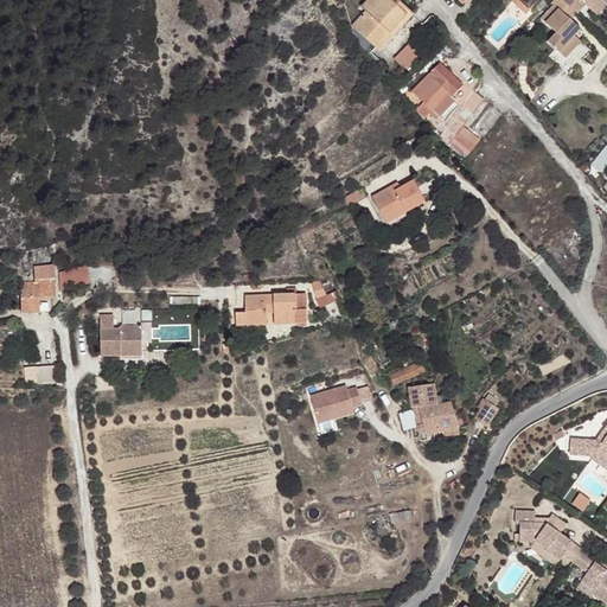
[(393,0),(374,0),(376,2),(365,14),(356,25),(377,44),(385,34),(406,12),(393,0)]
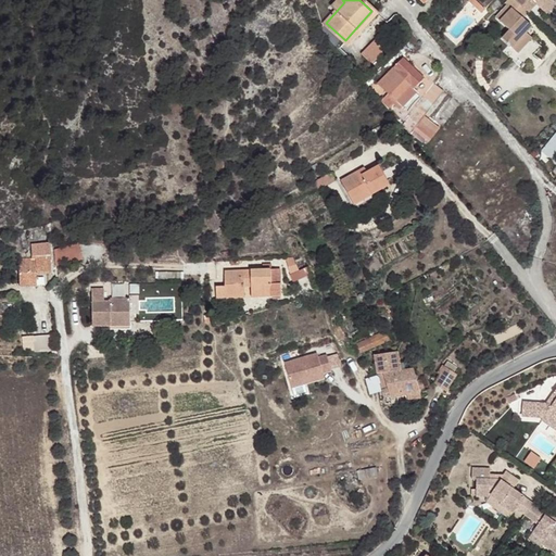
[(342,0),(339,0),(331,10),(335,13),(344,2),(342,0)]
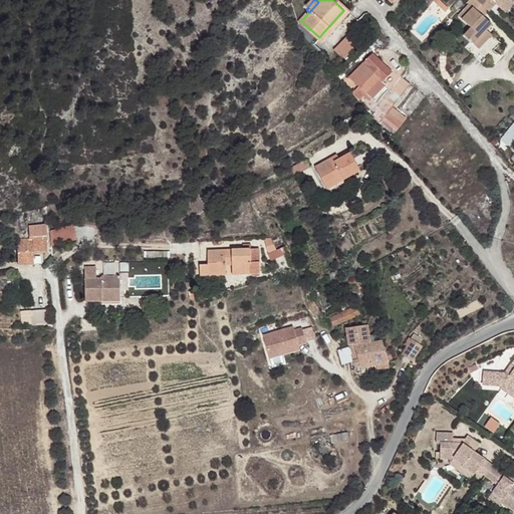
[(447,4),(443,0),(439,0),(438,2),(446,9),(449,5),(447,4)]
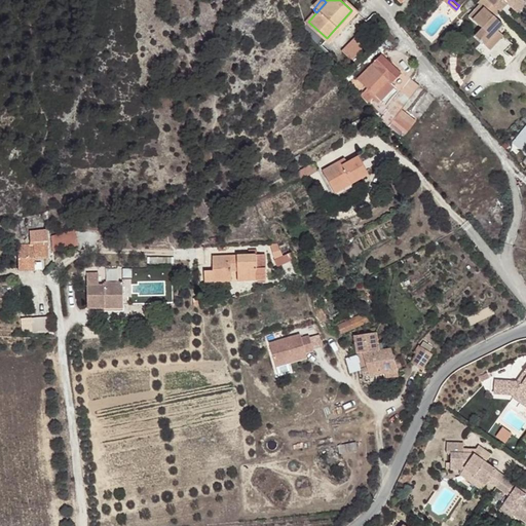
[(496,4),(490,0),(479,0),(481,1),(470,13),(482,26),(476,32),(491,47),(500,38),(494,33),(499,27),(504,22),(497,14),(492,9),(496,4)]
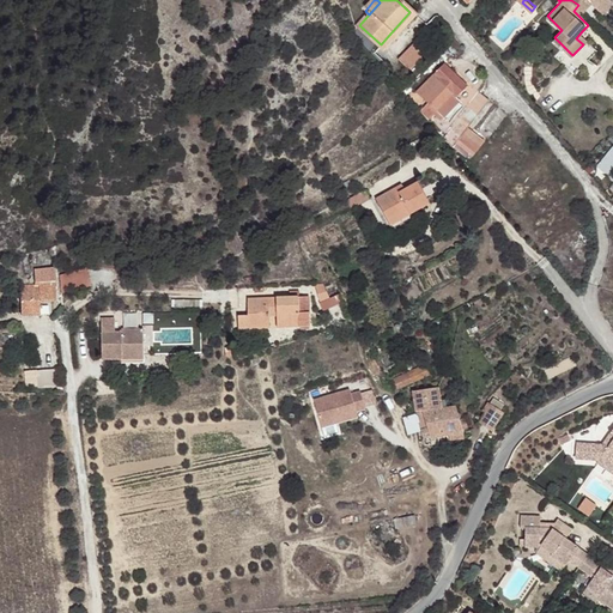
[(571,0),(578,5),(584,12),(593,1),(600,8),(607,0),(571,0)]
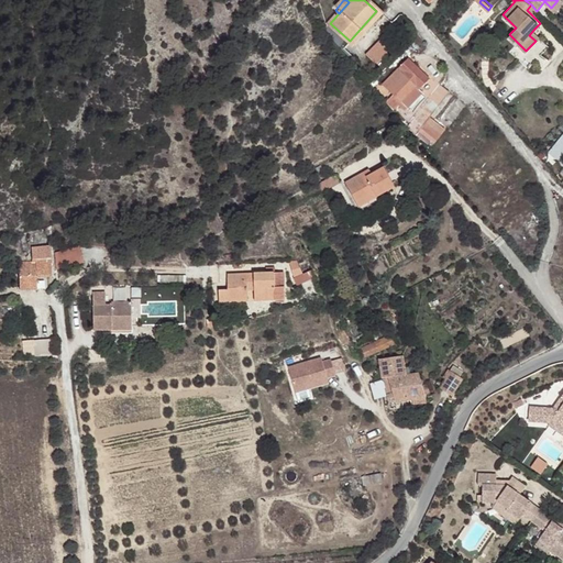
[(562,2),(562,0),(558,0),(551,8),(554,11),(562,2)]
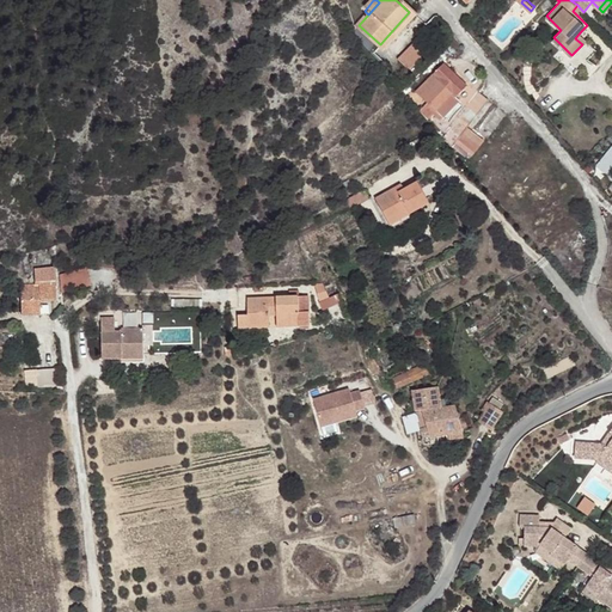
[(577,5),(573,11),(579,17),(583,12),(577,5)]
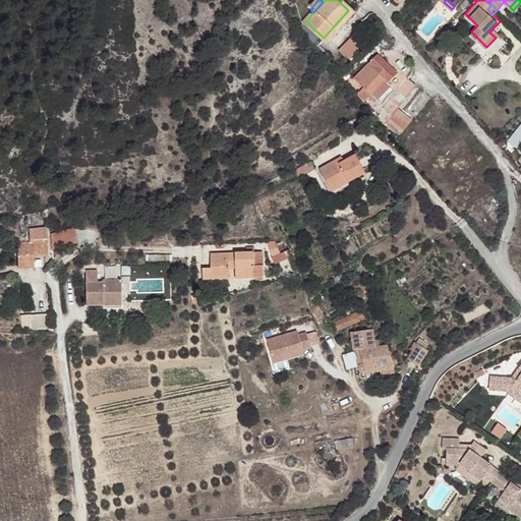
[(305,21),(301,26),(320,43),(324,38),(305,21)]
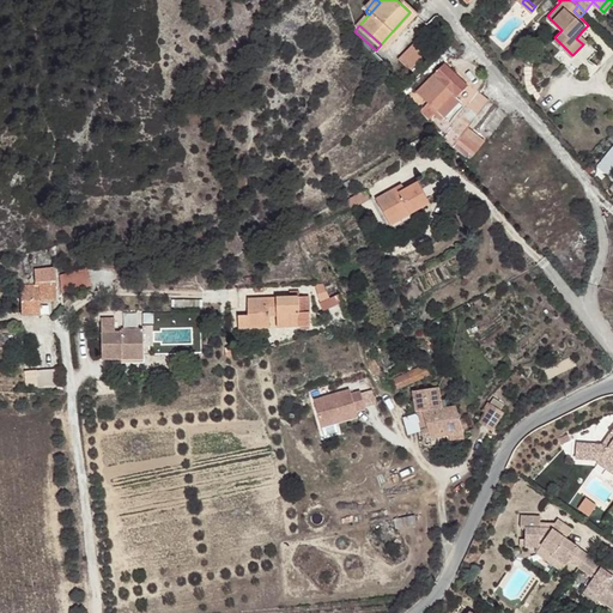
[(376,50),(354,31),(351,35),(372,54),(376,50)]
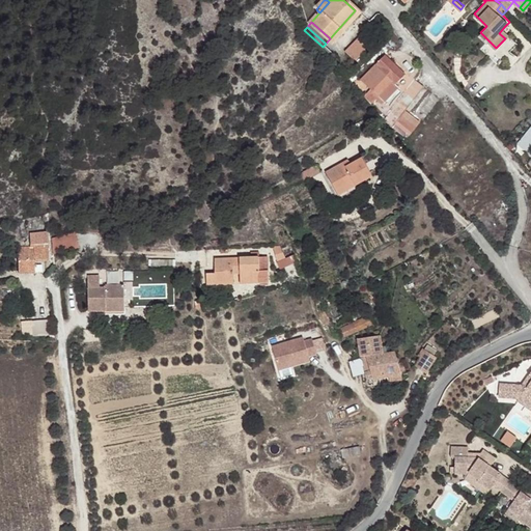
[(510,32),(504,27),(499,33),(505,38),(510,32)]
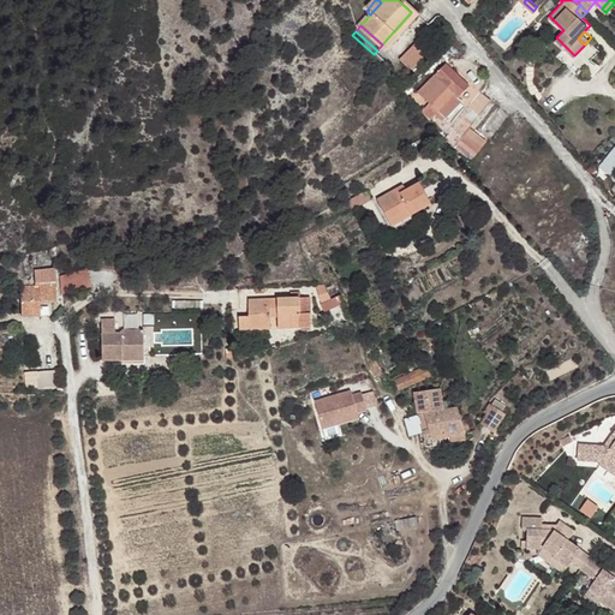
[(412,76),(434,54),(424,43),(401,65),(412,76)]
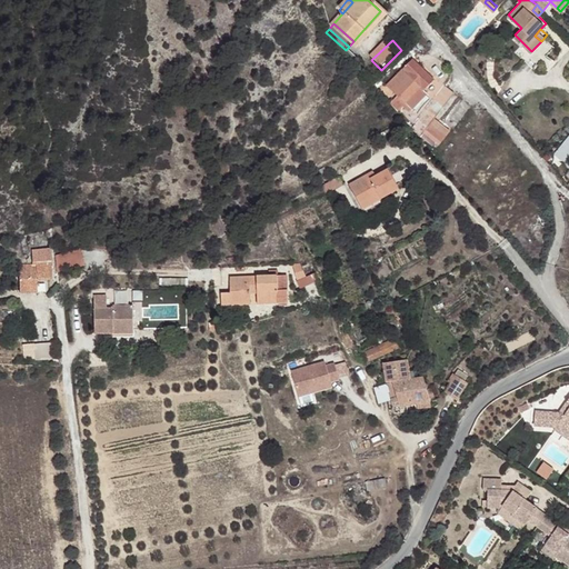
[(413,62),(386,87),(398,99),(389,107),(396,113),(403,106),(406,108),(422,93),(432,83),(413,62)]
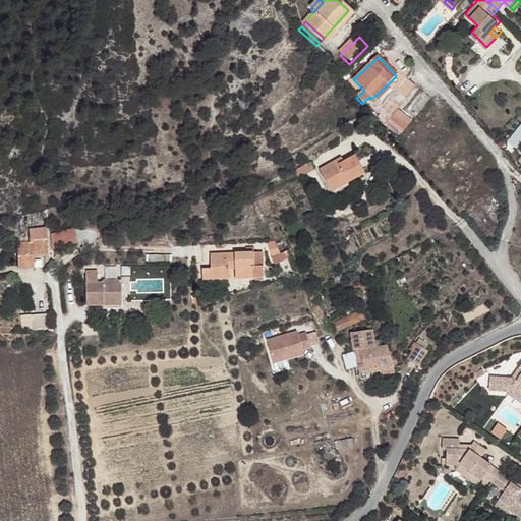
[(405,81),(377,120),(384,128),(388,123),(402,133),(409,124),(395,114),(413,88),(405,81)]
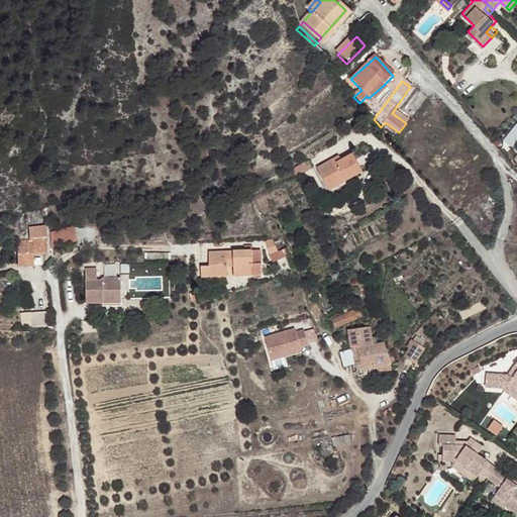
[(367,96),(359,103),(366,110),(388,89),(384,85),(369,98),(367,96)]
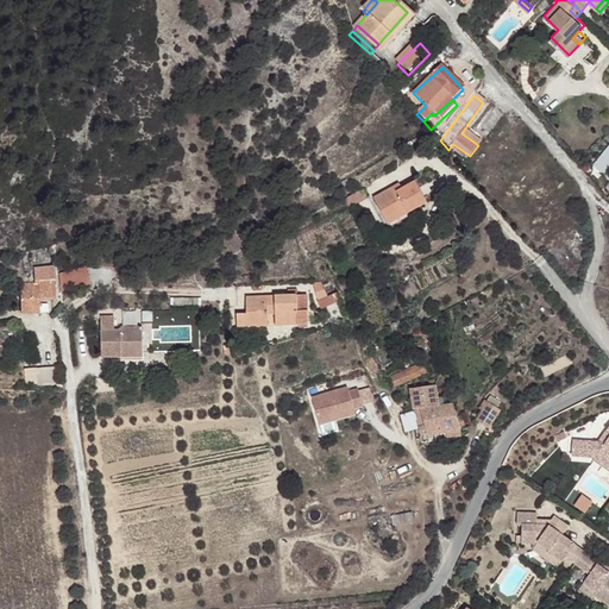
[(608,142),(588,168),(600,177),(608,168),(606,164),(608,159),(608,142)]
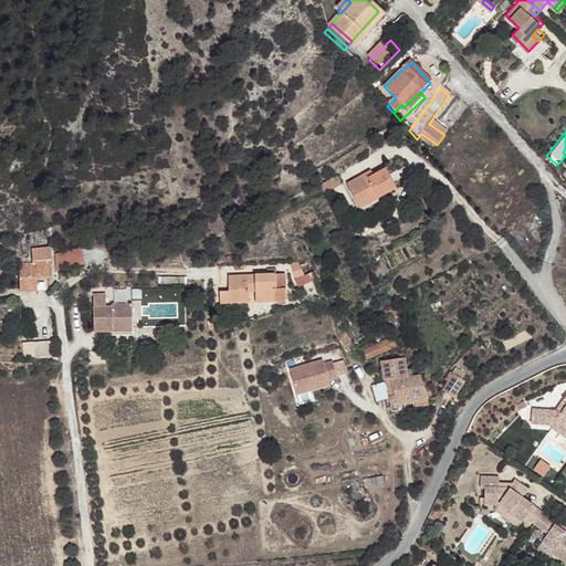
[(346,182),(355,200),(375,190),(378,197),(396,187),(386,168),(374,174),(368,177),(365,173),(346,182)]
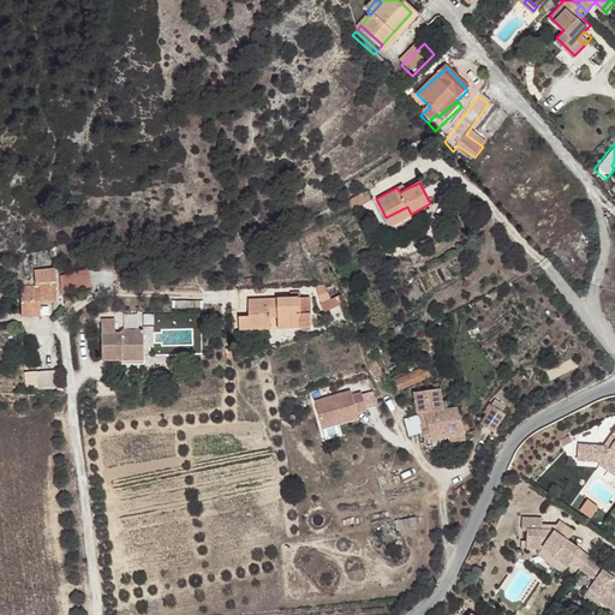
[(610,198),(614,192),(614,189),(609,185),(603,193),(610,198)]
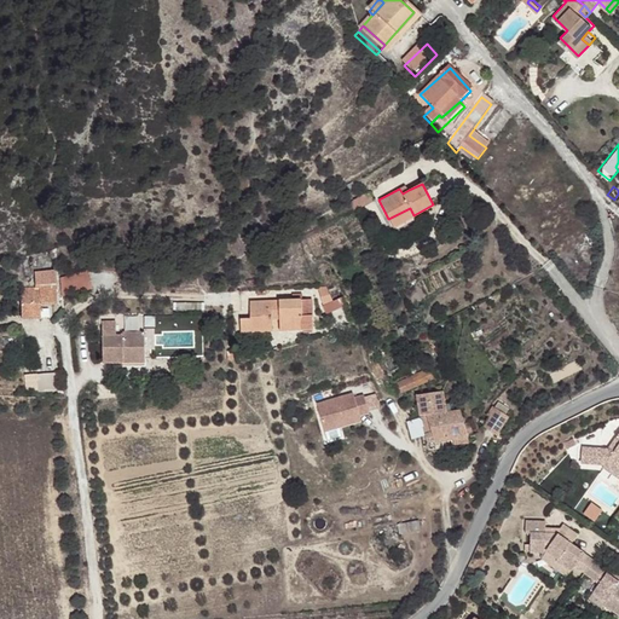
[(372,200),(366,190),(352,198),(357,208),(372,200)]
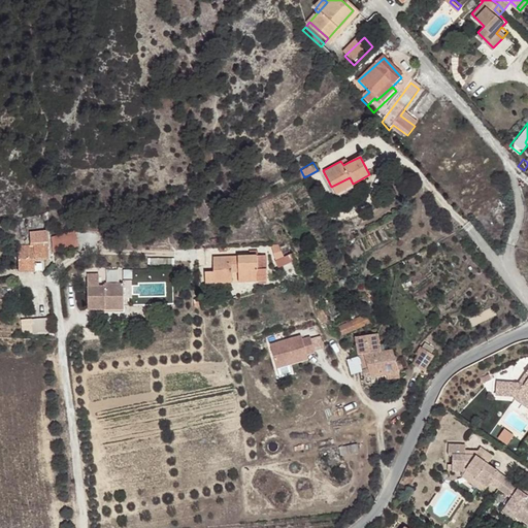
[(350,177),(331,187),(334,193),(353,184),(350,177)]
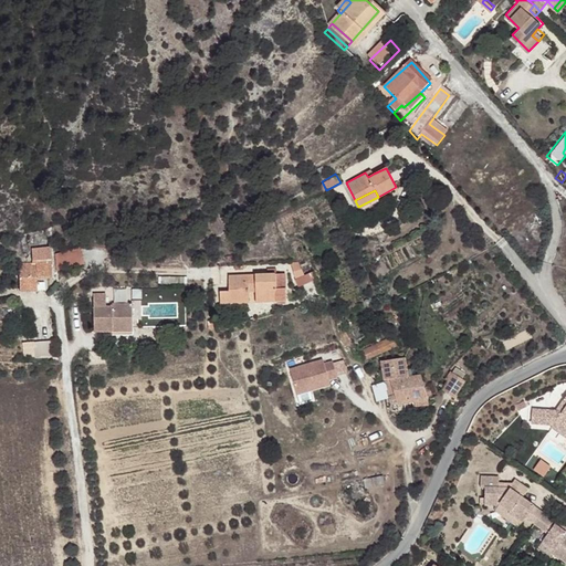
[(33,257),(17,259),(19,286),(46,283),(45,274),(53,273),(51,242),(32,244),(33,257)]
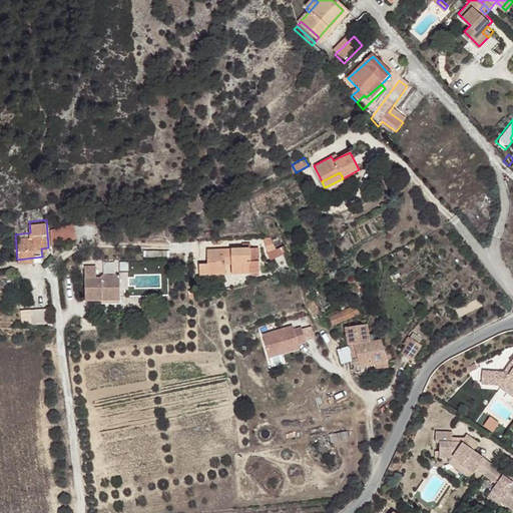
[(72,219),(49,226),(51,241),(77,233),(72,219)]
